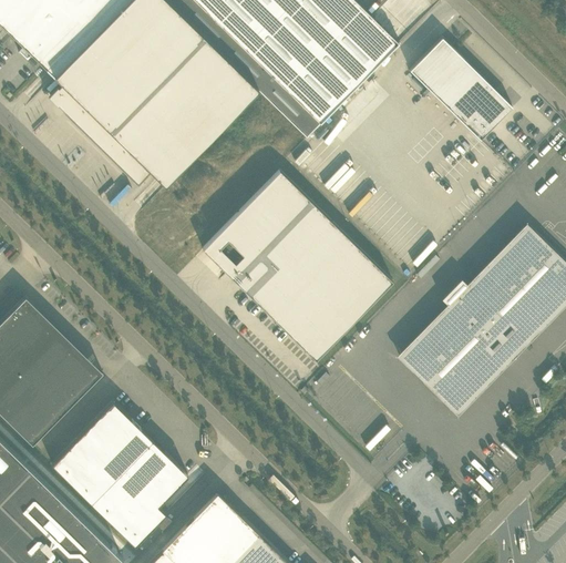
[(117,0),(0,0),(0,26),(48,72),(117,0)]
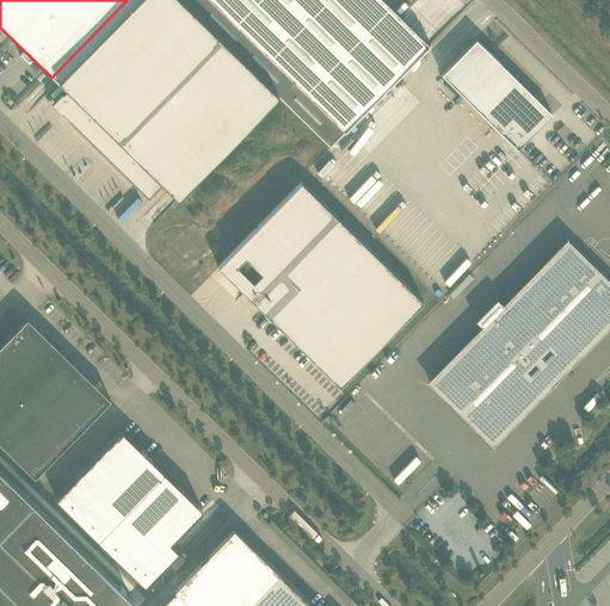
[(177,0),(127,0),(51,78),(68,94),(55,107),(149,201),(162,186),(179,203),(279,100),(211,33),(177,0)]
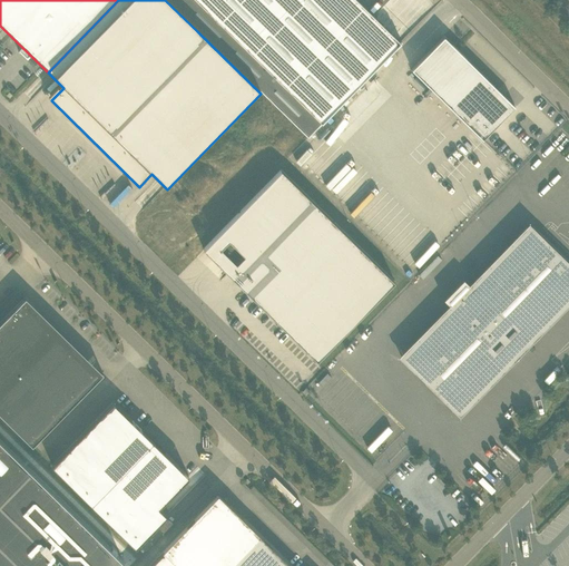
[(165,0),(197,31),(227,0),(165,0)]
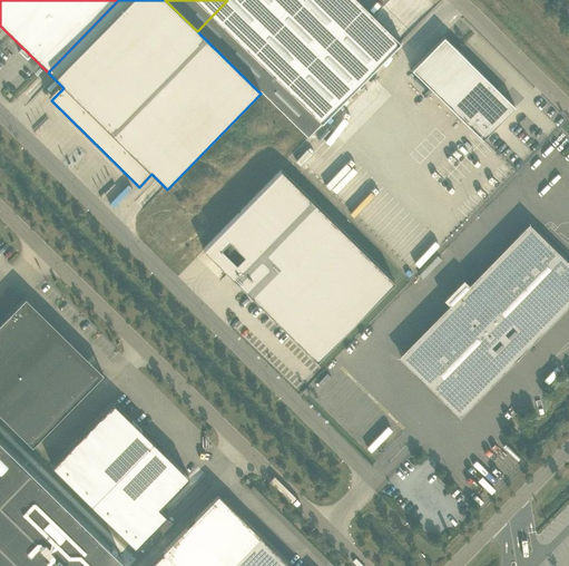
[(308,142),(402,46),(402,45),(401,46),(378,23),(379,22),(378,21),(376,22),(353,0),(227,0),(197,31),(261,94),(308,140),(308,142)]
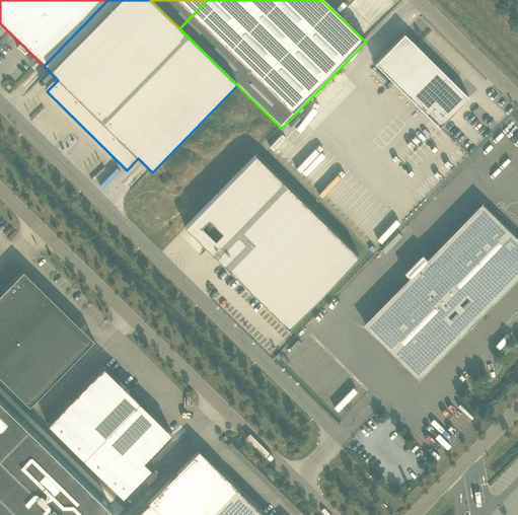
[(454,85),(407,39),(405,38),(376,67),(377,69),(377,68),(439,129),(440,131),(469,100),(468,99),(459,90),(460,89),(456,84),(454,85)]
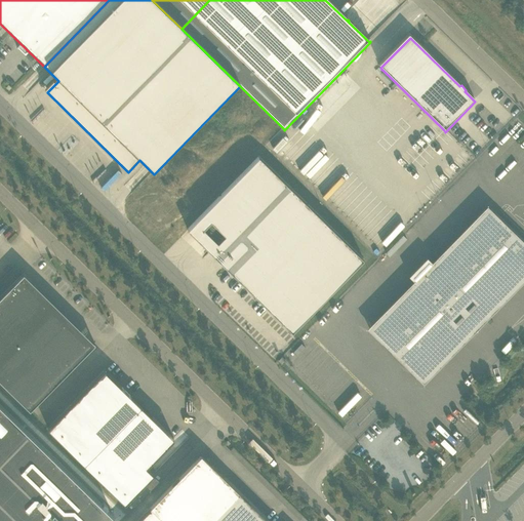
[(259,160),(188,233),(218,264),(219,263),(222,266),(219,267),(225,272),(226,270),(228,272),(292,335),(365,263),(259,160)]
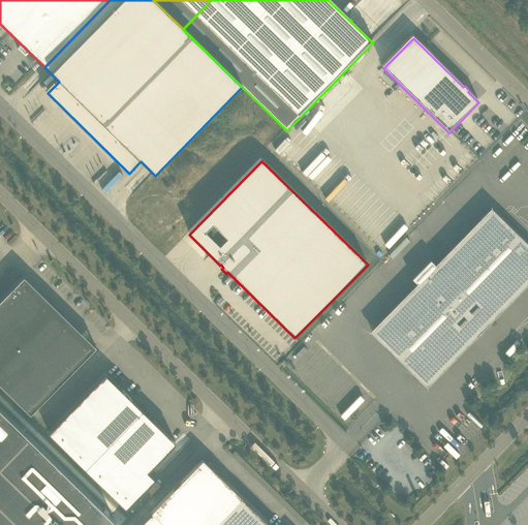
[(373,337),(379,343),(415,378),(422,383),(527,274),(527,246),(501,220),(500,220),(495,214),(373,337)]
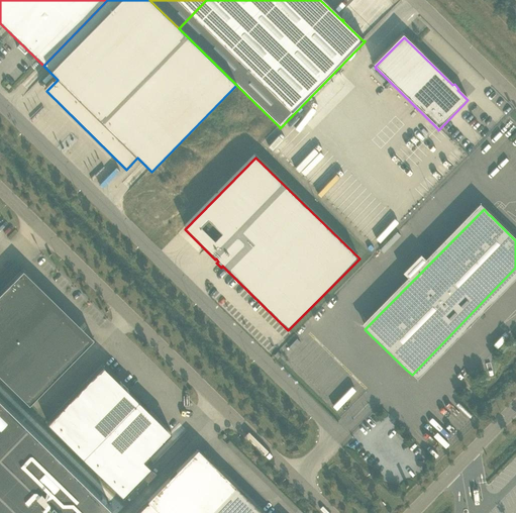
[(0,378),(30,407),(94,341),(24,273),(0,297),(0,378)]
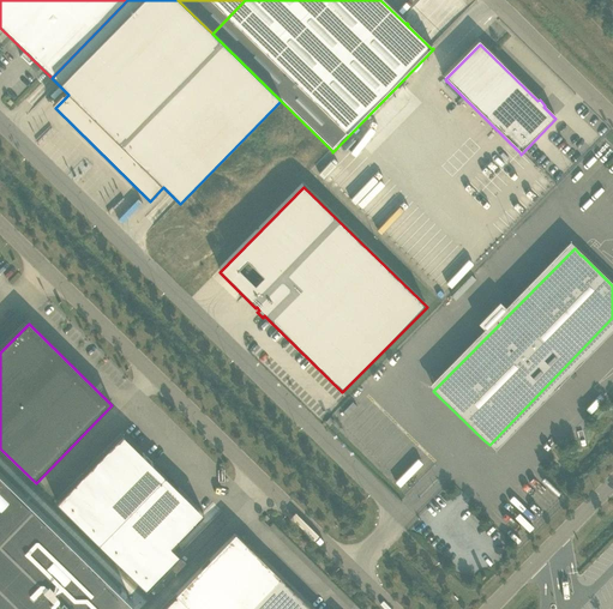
[(166,478),(122,436),(56,505),(100,546),(166,478)]
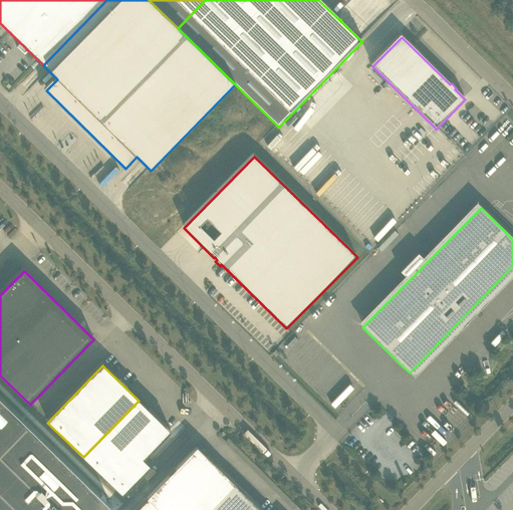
[(0,399),(0,509),(109,509),(110,508),(0,399)]
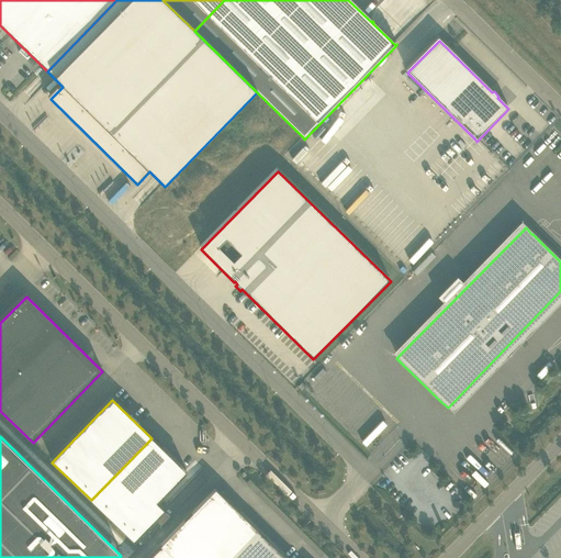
[(91,500),(135,543),(165,512),(157,504),(187,473),(152,438),(91,500)]
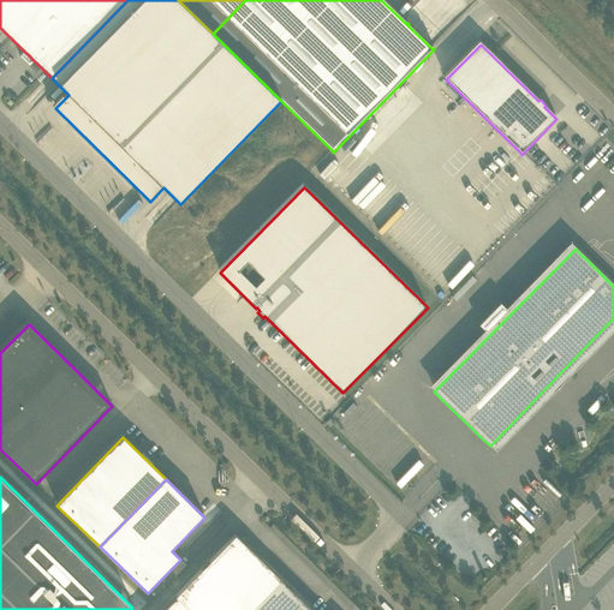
[(309,609),(237,538),(177,599),(188,609),(309,609)]
